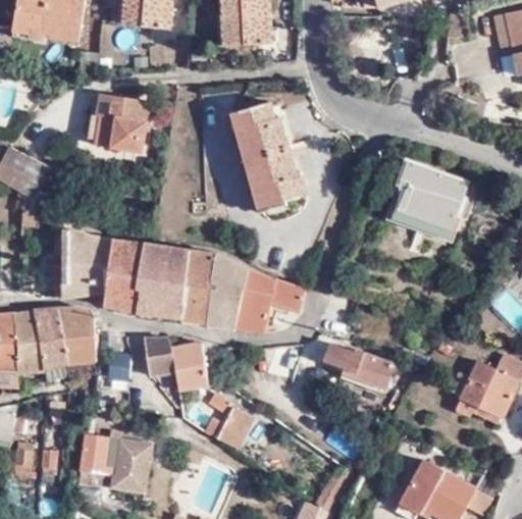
[(21,0),(19,31),(84,38),(88,0),(21,0)]
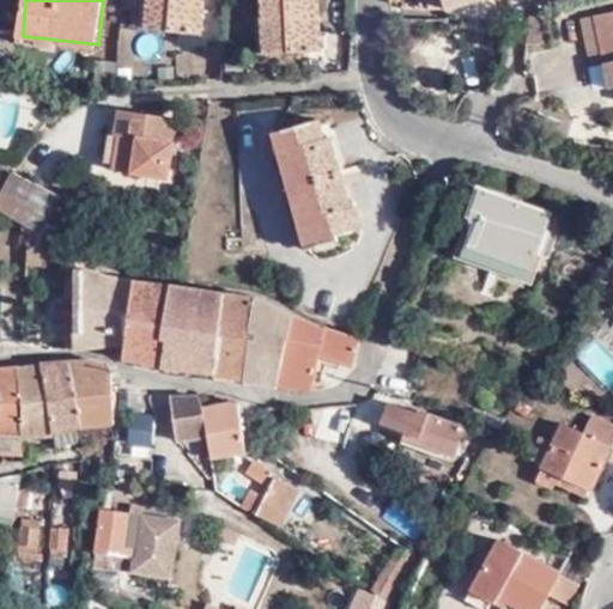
[(151,0),(147,19),(201,30),(206,0),(151,0)]
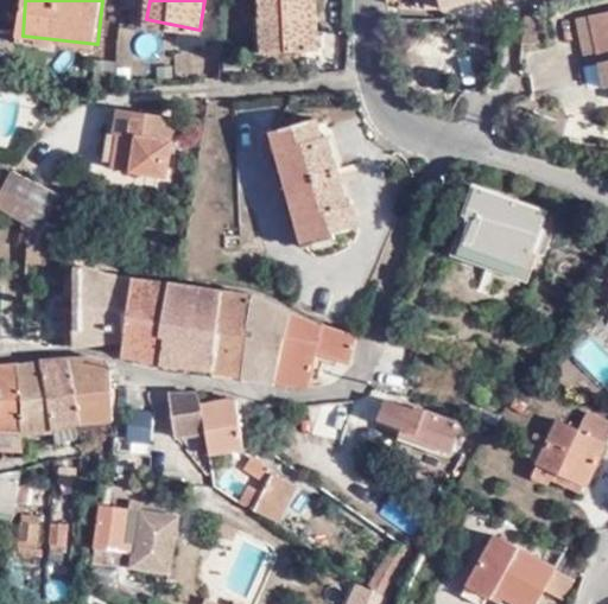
[(303,16),(312,14),(311,0),(254,0),(260,53),(306,49),(303,16)]
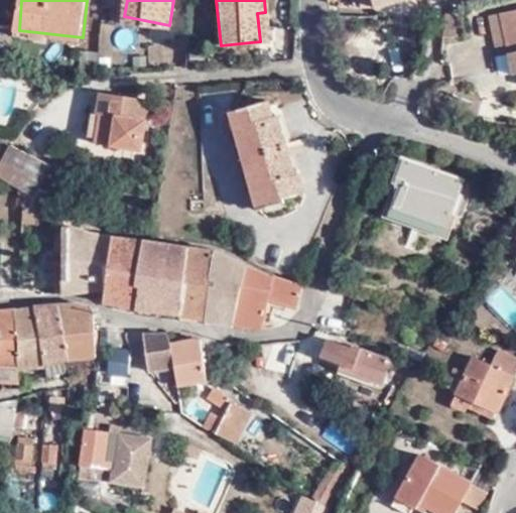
[(515,8),(497,12),(504,52),(508,73),(509,74),(515,72),(515,8)]
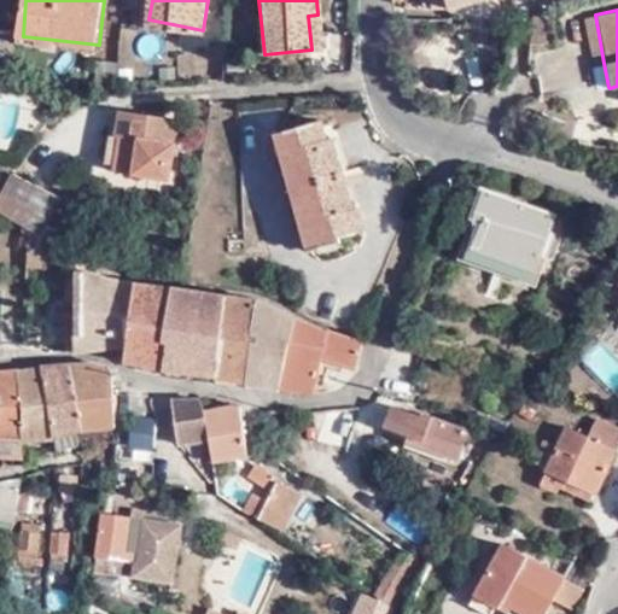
[(321,48),(318,15),(308,16),(312,50),(321,48)]
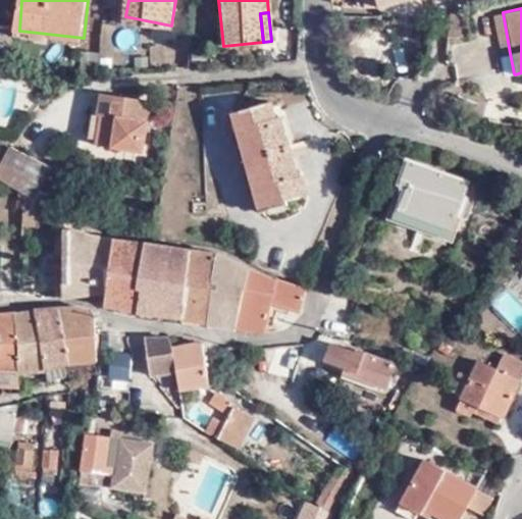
[(510,53),(503,12),(491,15),(500,55),(510,53)]
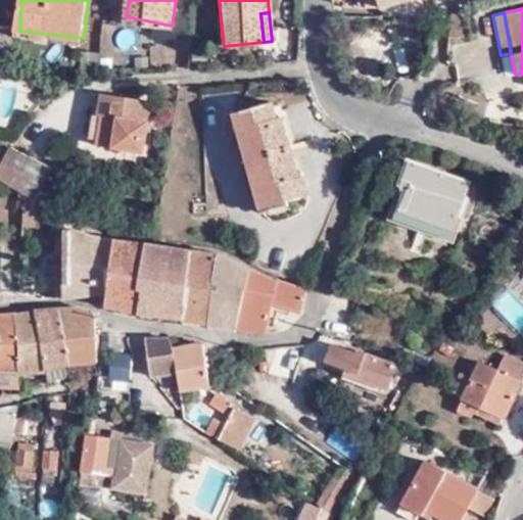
[(135,146),(136,134),(139,120),(146,121),(149,101),(101,94),(98,114),(103,115),(99,142),(135,146)]
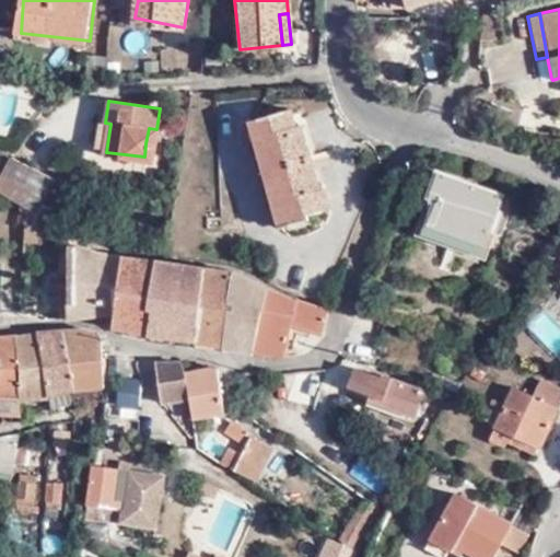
[(298,143),(286,109),(246,124),(282,229),(313,219),(311,212),(333,205),(326,186),(319,188),(303,141),(298,143)]
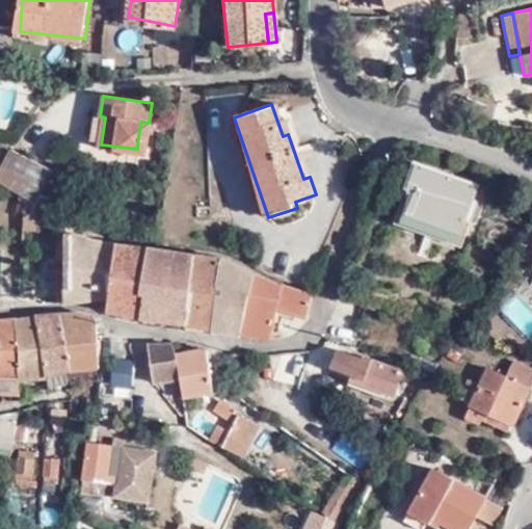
[(141,122),(138,136),(147,137),(149,123),(141,122)]
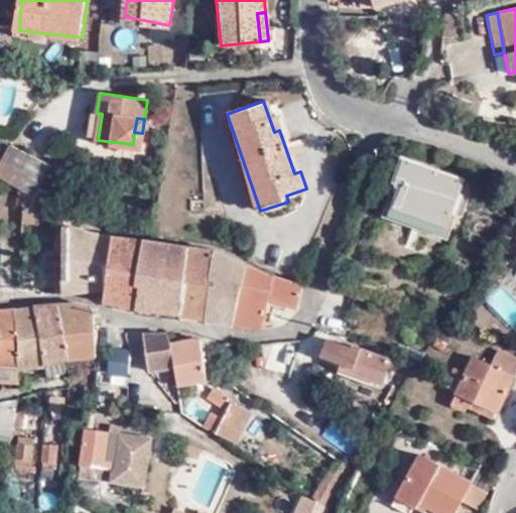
[(47,213),(60,215),(66,193),(34,184),(45,164),(5,141),(0,152),(0,175),(31,195),(30,208),(47,213)]
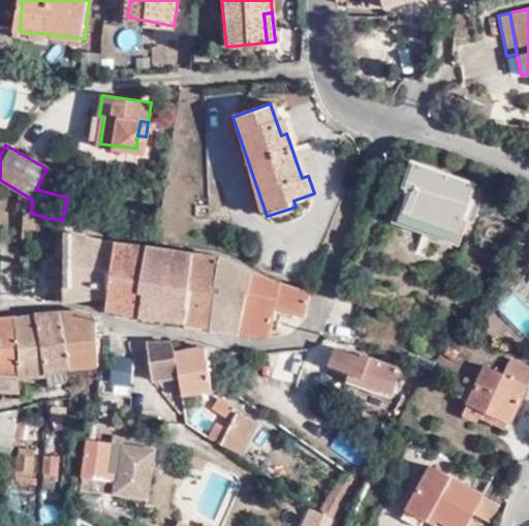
[(452,249),(470,188),(403,168),(385,230),(452,249)]
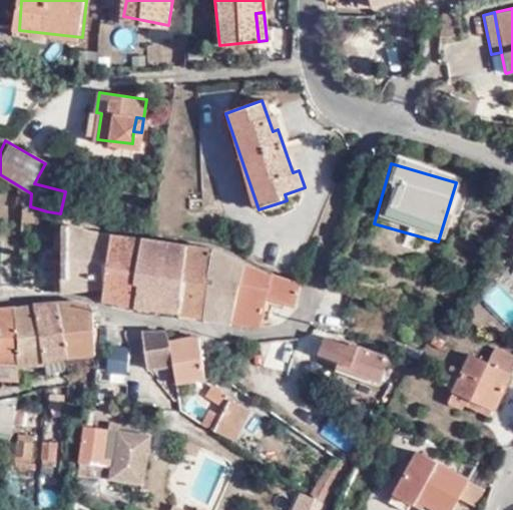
[(47,211),(30,206),(30,224),(33,224),(39,217),(46,218),(47,211)]
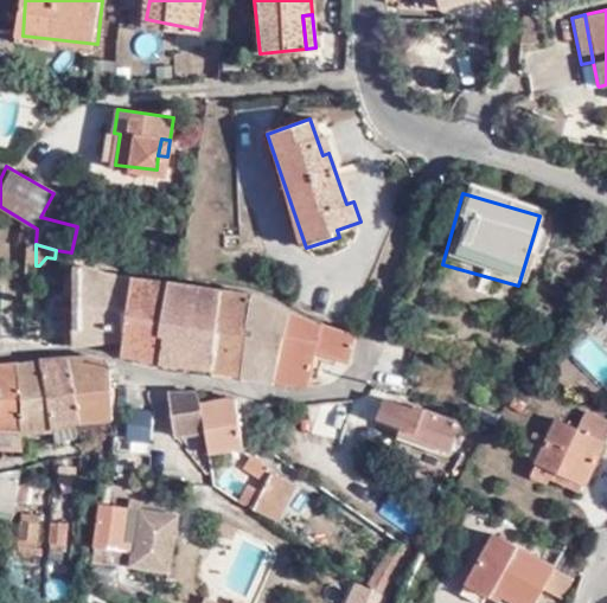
[(131,277),(114,276),(98,274),(71,264),(70,342),(120,339),(131,277)]
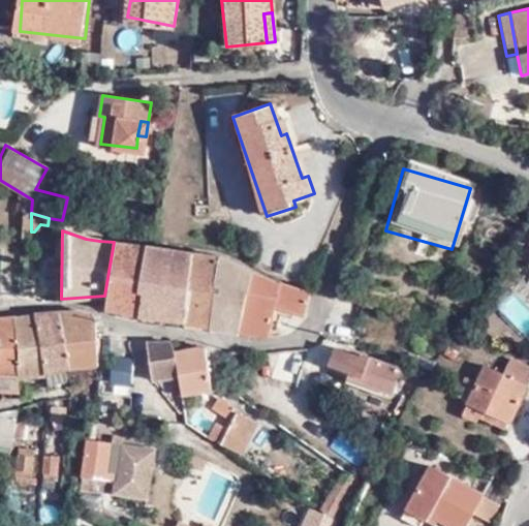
[(149,246),(114,242),(104,296),(102,309),(137,315),(149,246)]
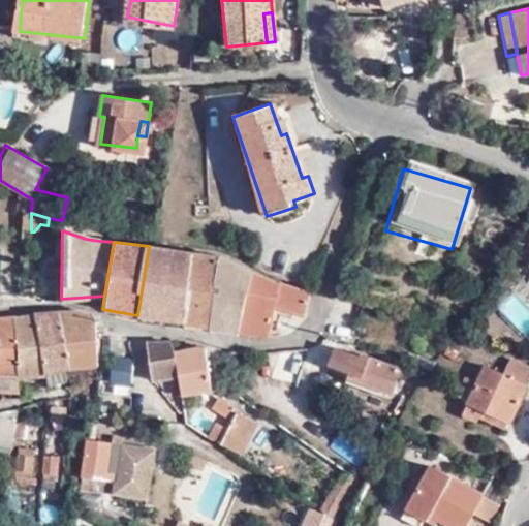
[(169,248),(149,246),(137,315),(158,319),(169,248)]
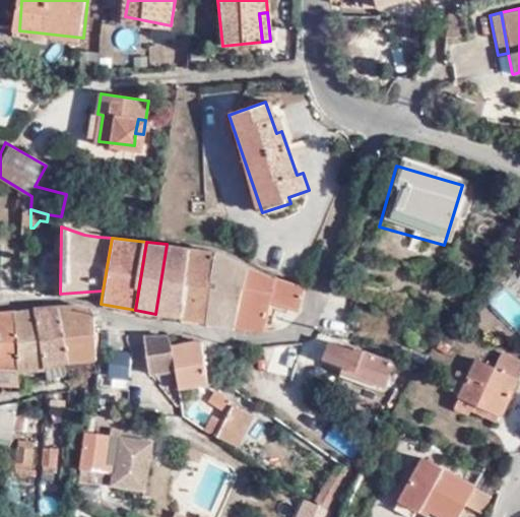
[(178,244),(167,244),(155,314),(166,315),(181,318),(191,247),(178,244)]
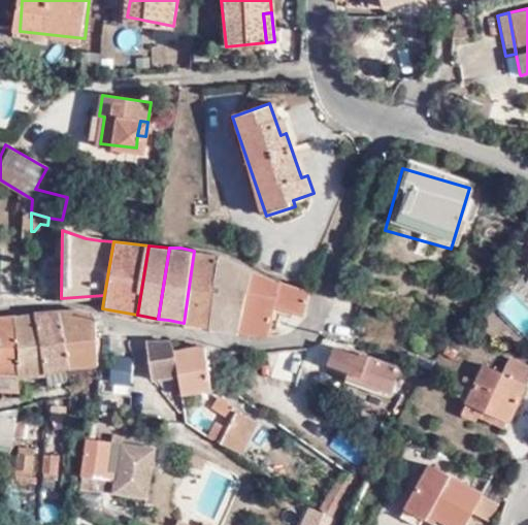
[(222,256),(194,251),(184,323),(208,326),(222,256)]
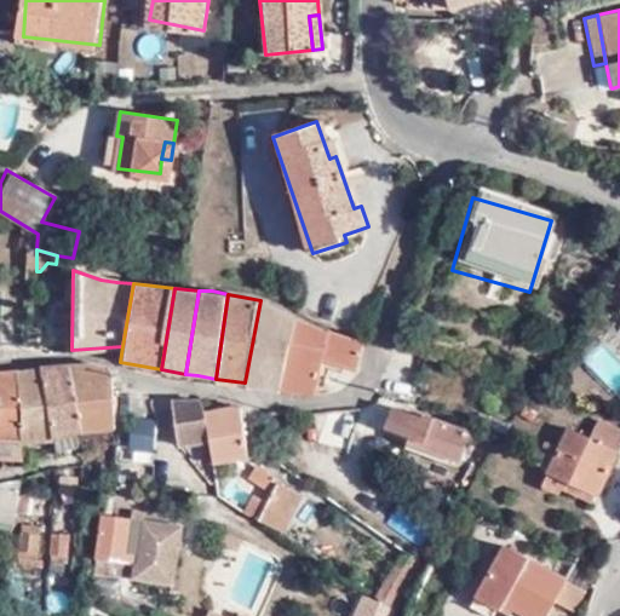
[(293,317),(260,300),(245,383),(263,385),(276,389),(293,317)]
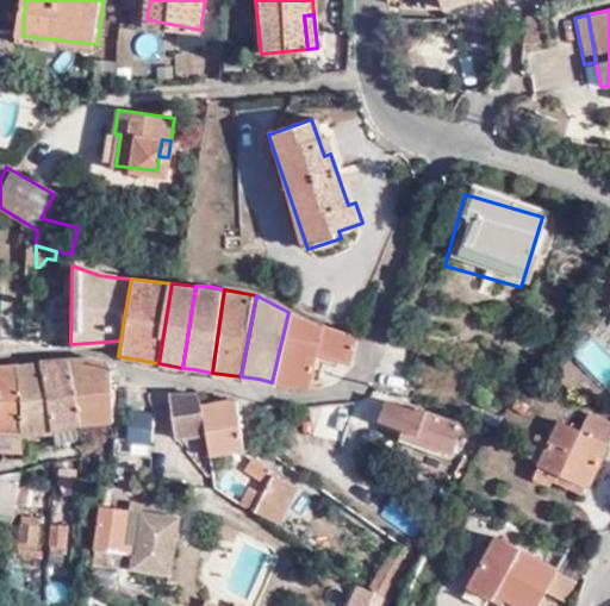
[(319,326),(288,312),(272,382),(282,385),(307,388),(316,355),(332,360),(348,364),(356,335),(319,323),(319,325),(319,326)]
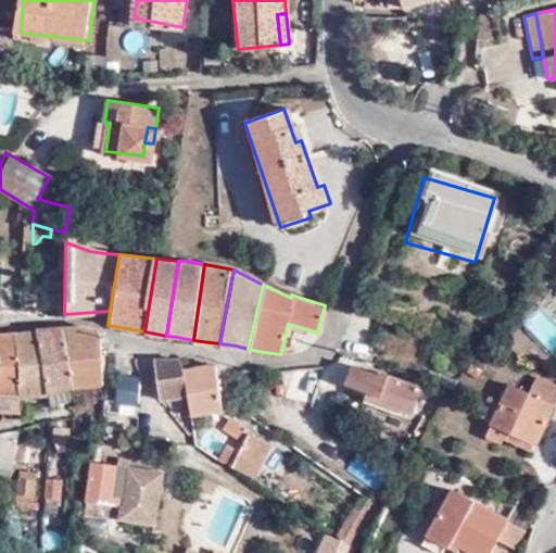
[(555,291),(555,290),(528,316),(555,344),(555,342),(555,291)]
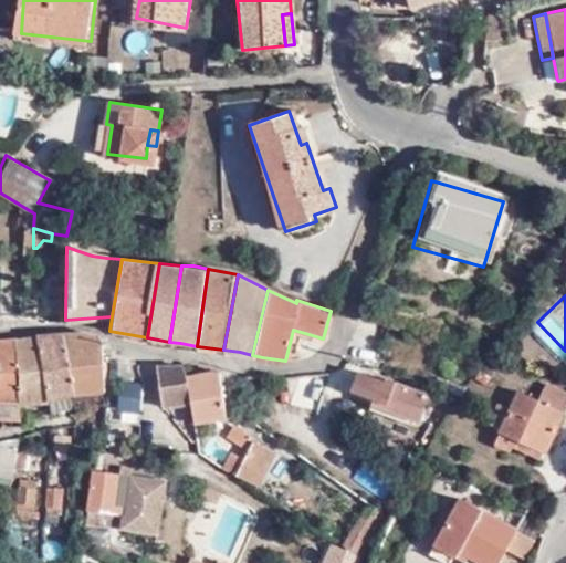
[(377,353),(381,340),(357,330),(353,344),(377,353)]
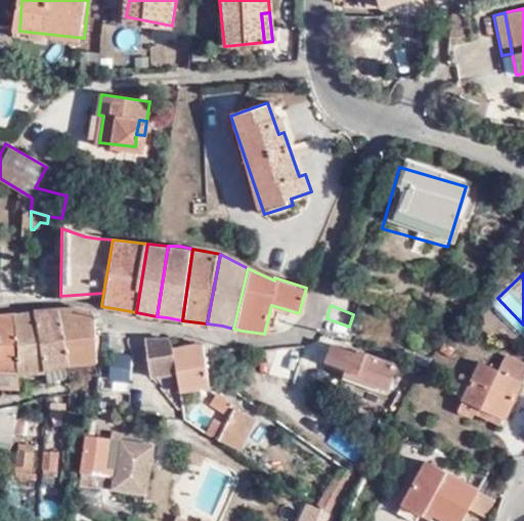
[(60,308),(66,364),(94,359),(93,330),(93,312),(79,306),(60,308)]
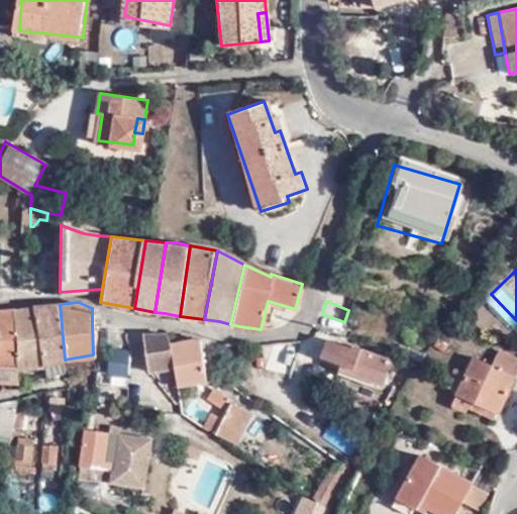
[(35,306),(43,363),(65,360),(60,304),(35,306)]
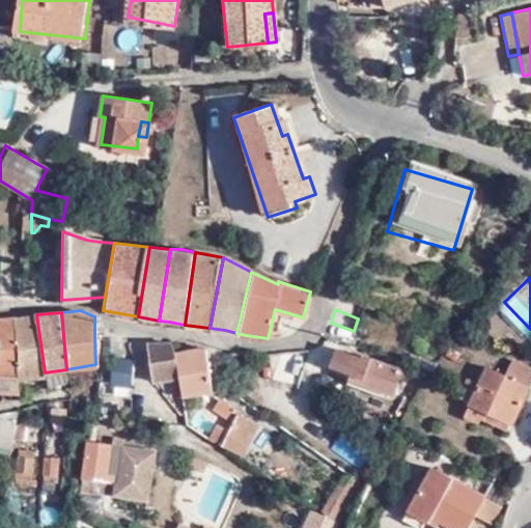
[(16,316),(18,378),(45,372),(36,314),(26,314),(16,316)]
